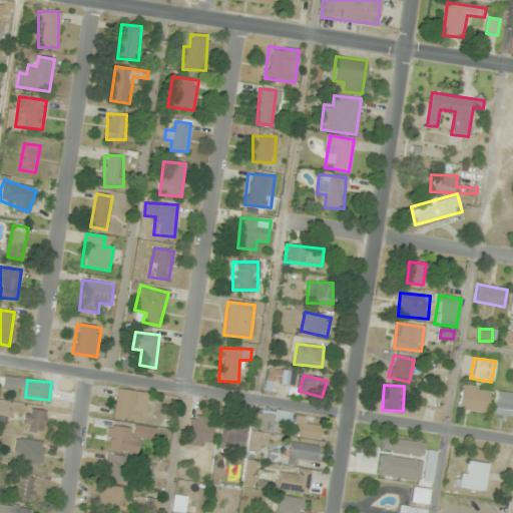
[(487,413),(489,388),(461,385),(458,410),(487,413)]
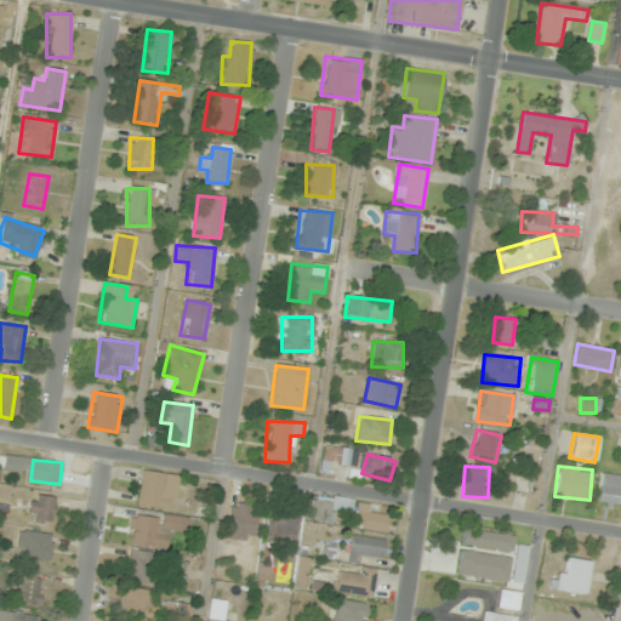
[(137,505),(167,508),(171,474),(142,471),(137,505)]
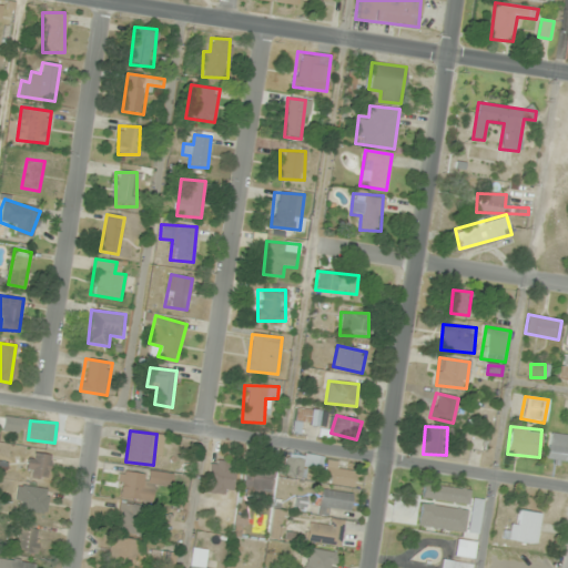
[(567,434),(548,434),(548,464),(567,464),(567,448),(567,449),(567,434)]
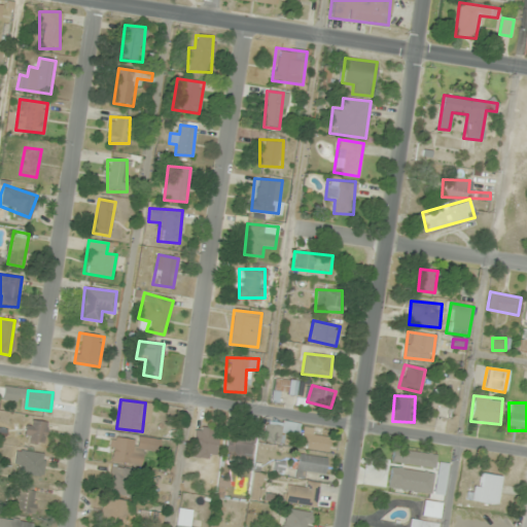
[(24,442),(45,444),(47,422),(26,419),(24,442)]
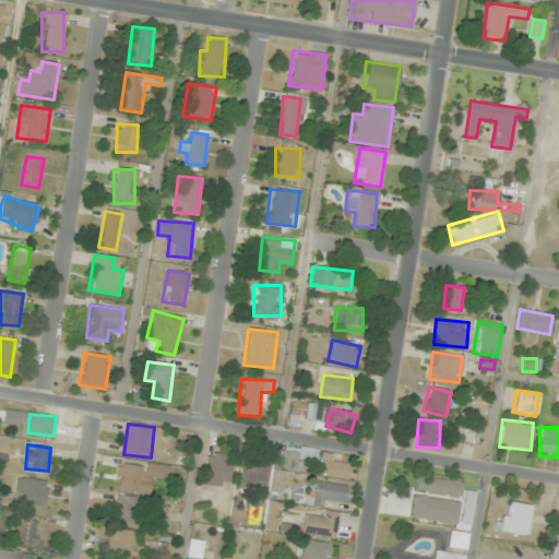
[(317,464),(317,448),(282,448),(282,464),(317,464)]
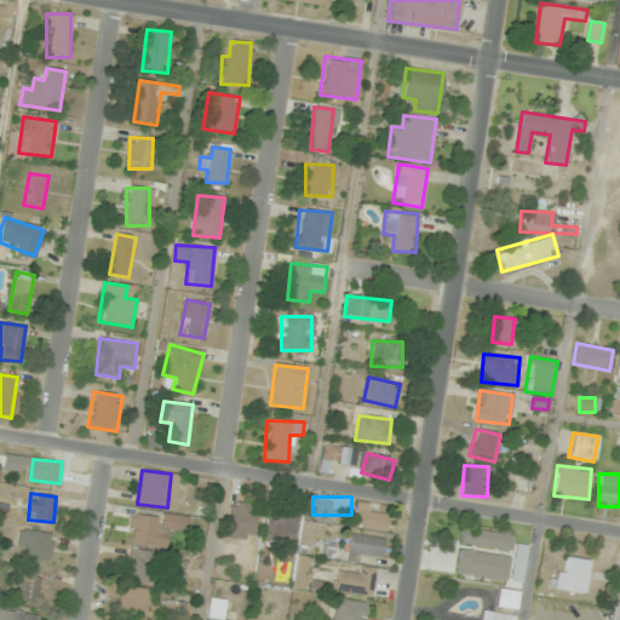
[(257,506),(230,503),(225,537),(252,540),(257,506)]
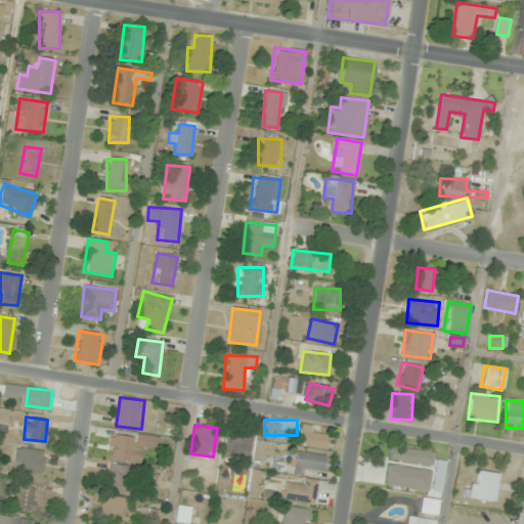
[(324,448),(328,429),(301,426),(299,445),(324,448)]
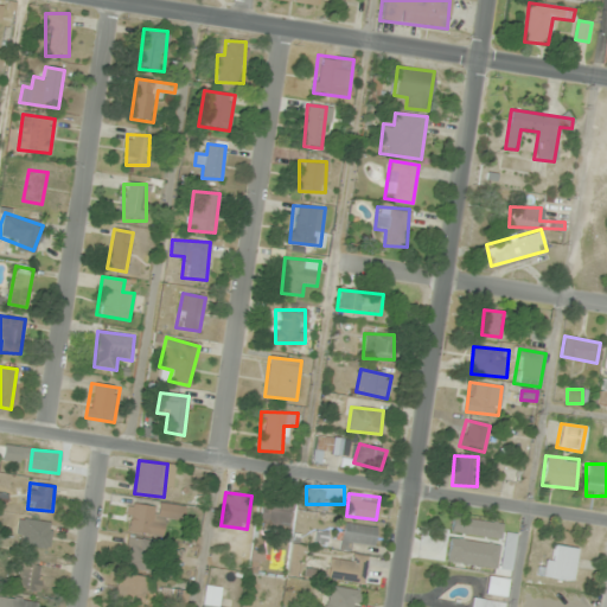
[(164,536),(166,518),(184,519),(185,505),(128,500),(126,532),(164,536)]
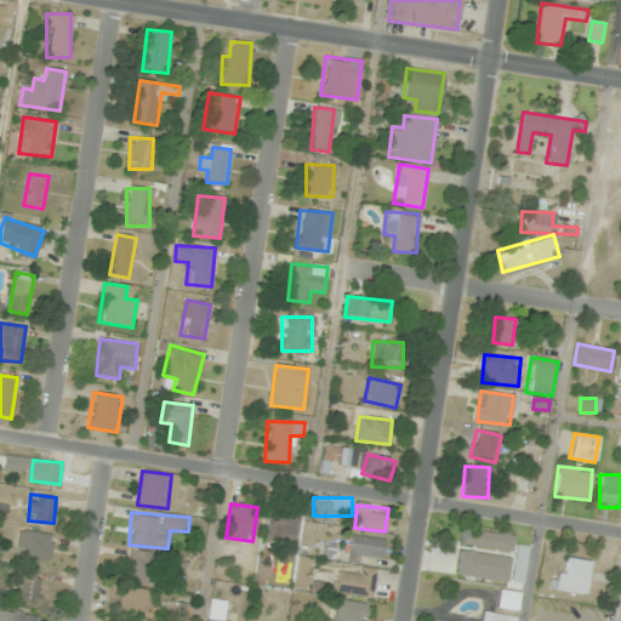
[(298,516),(268,512),(266,535),(296,539),(298,516)]
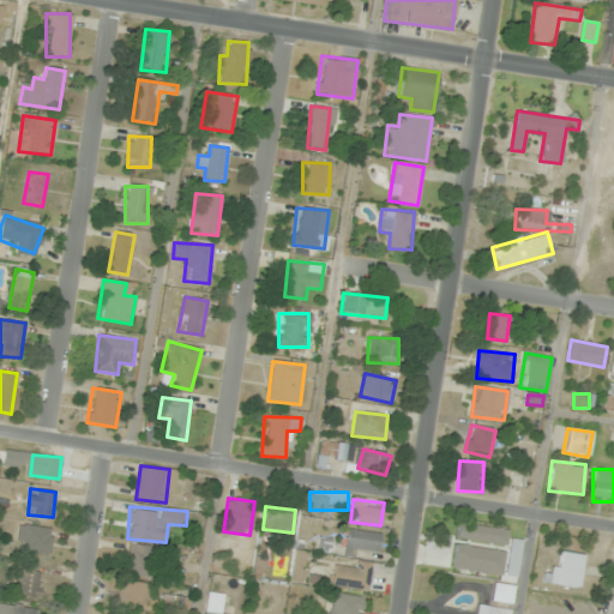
[(481,539),(482,524),(444,521),(443,534),(481,539)]
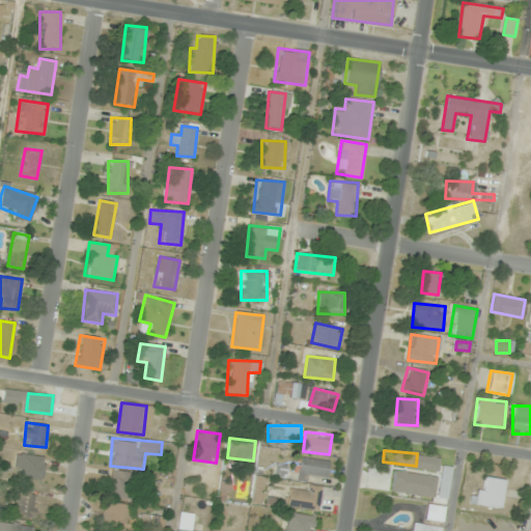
[(14,477),(44,480),(45,456),(16,454),(14,477)]
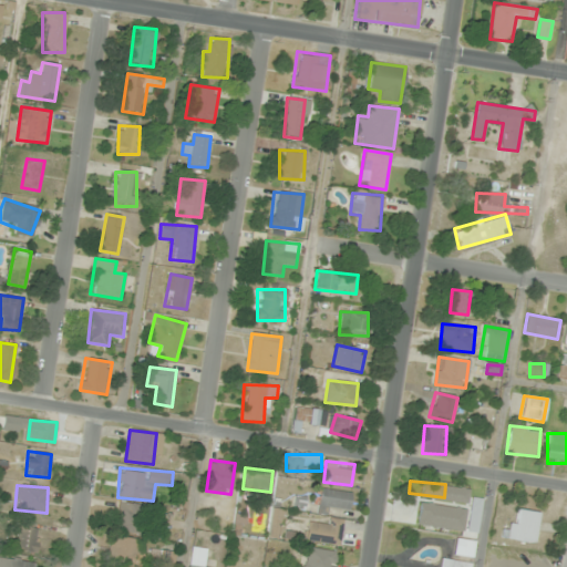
[(327,514),(330,503),(347,508),(351,496),(323,486),(316,511),(327,514)]
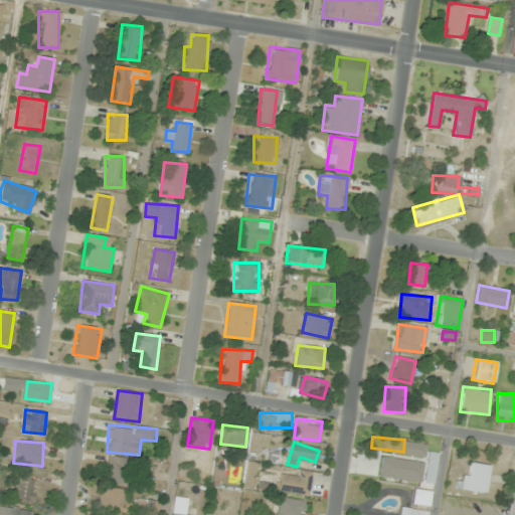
[(436,458),(437,445),(424,444),(424,457),(436,458)]
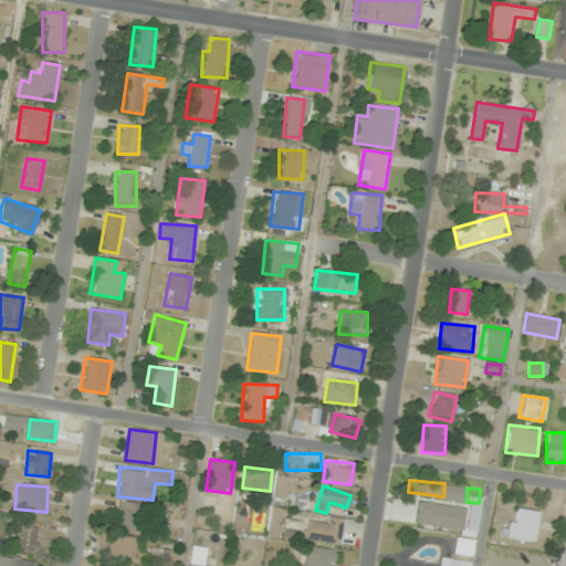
[(116,531),(142,533),(144,505),(118,502),(116,531)]
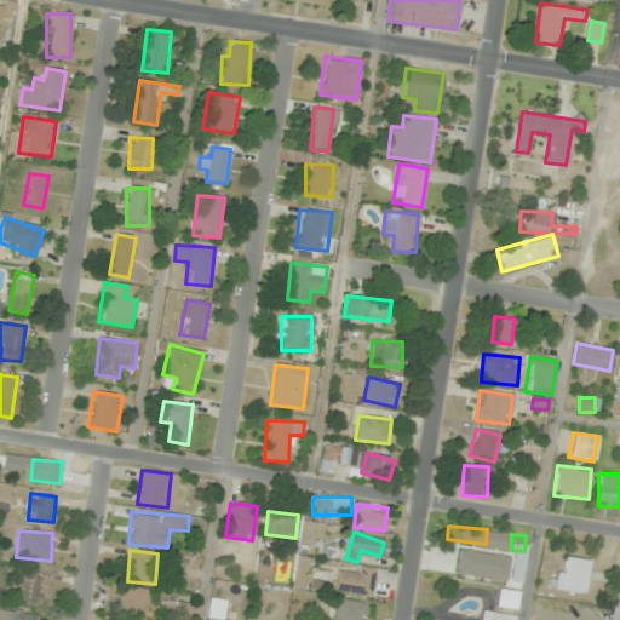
[(584,593),(590,561),(566,557),(562,579),(550,577),(547,587),(584,593)]
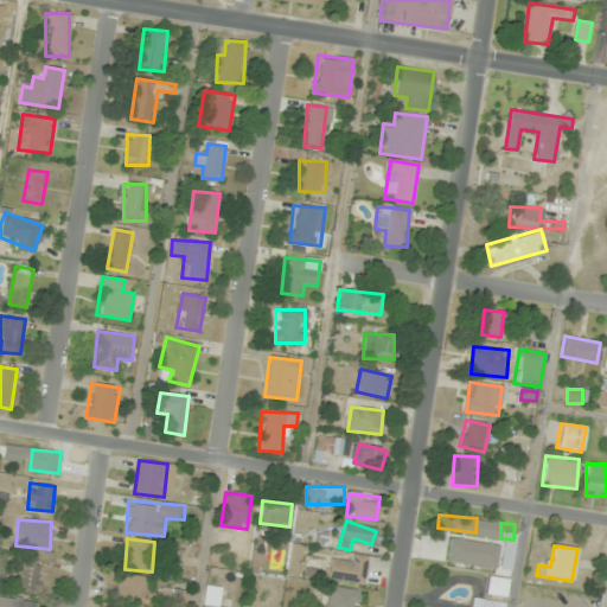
[(327,576),(362,585),(368,558),(345,554),(344,563),(331,561),(327,576)]
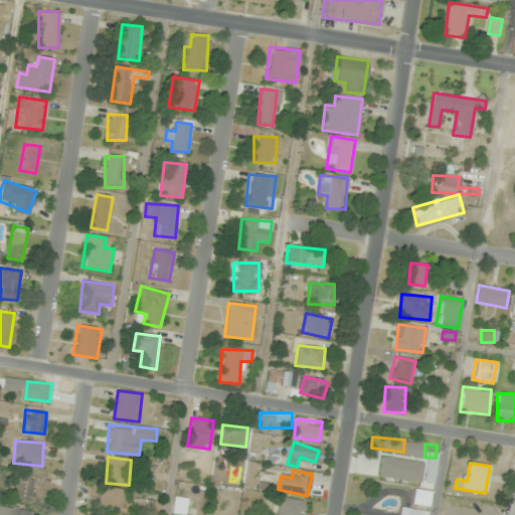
[(33,473),(15,473),(15,500),(33,500),(33,473)]
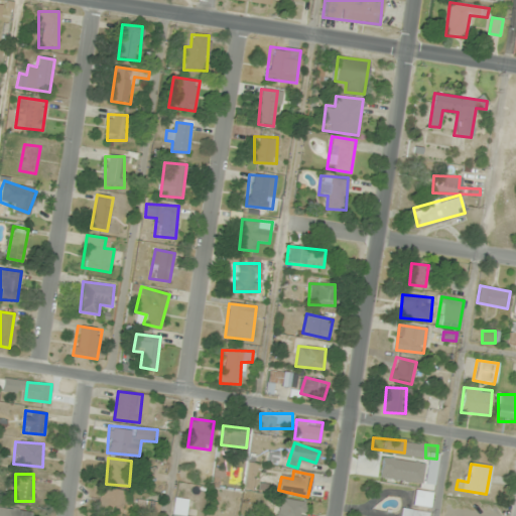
[(127,493),(101,486),(96,505),(122,512),(127,493)]
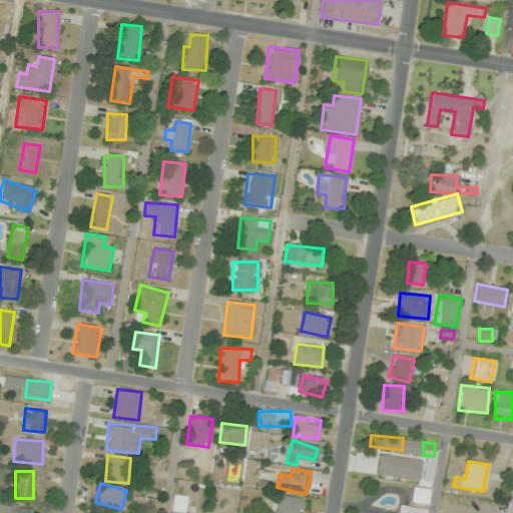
[(430,489),(413,487),(411,502),(428,504),(430,489)]
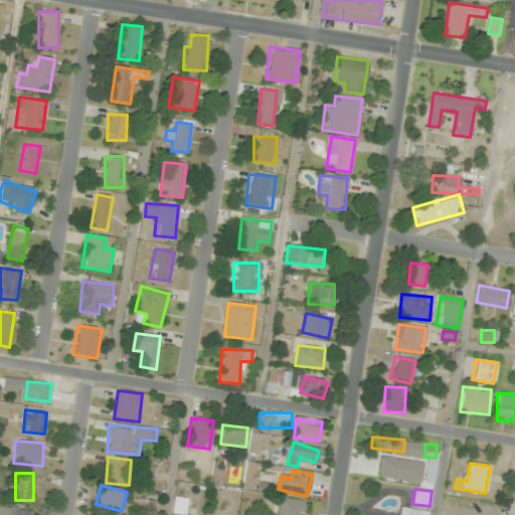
[(276,514),(304,514),(307,502),(281,496),(276,514)]
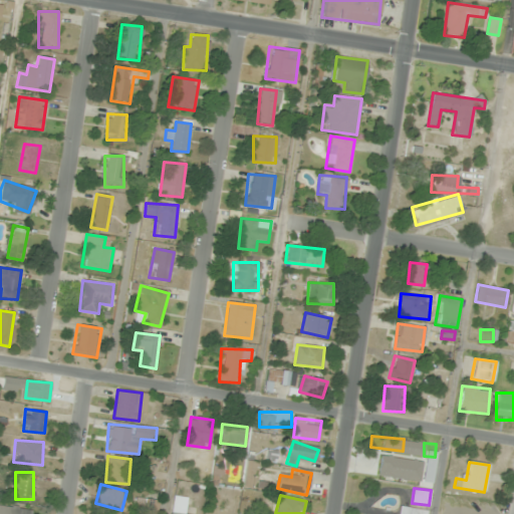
[(186,513),(188,497),(174,496),(172,513),(186,513)]
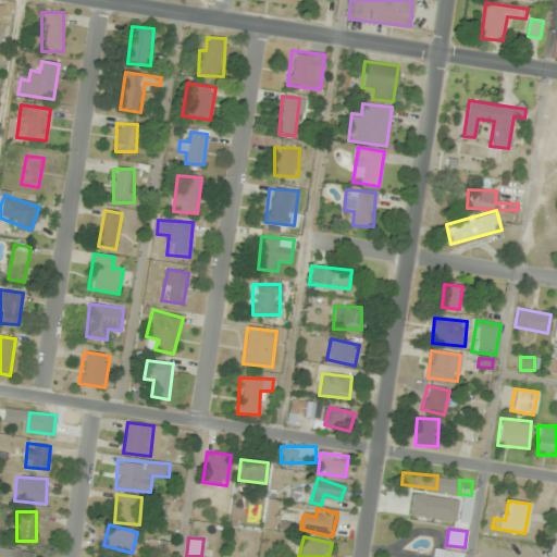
[(0,556),(32,556),(34,552),(0,546),(0,556)]
